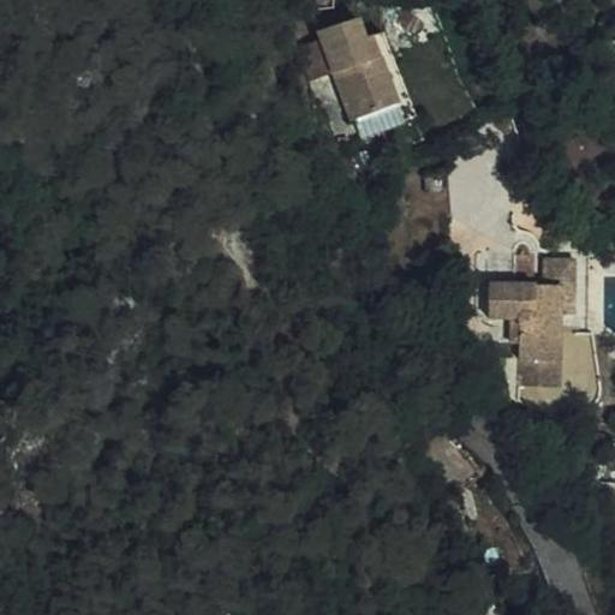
[(354,18),(328,30),(317,35),(326,58),(353,123),(372,114),(378,113),(401,102),(374,37),(365,41),(354,18)]
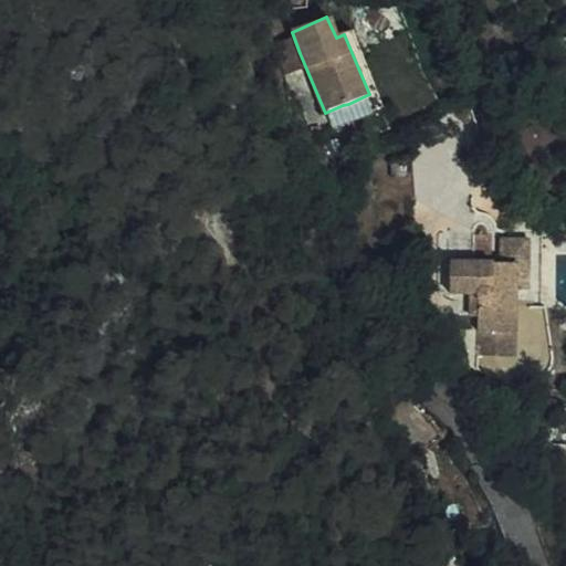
[(378,90),(352,31),(344,34),(369,94),(378,90)]
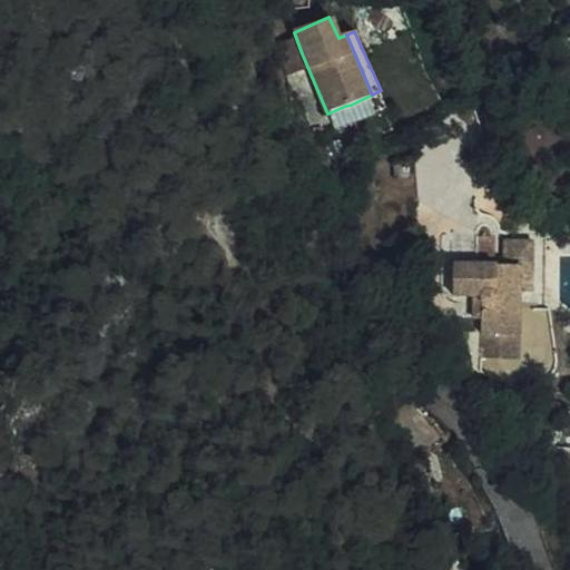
[(372,95),(351,105),(359,120),(389,106),(381,90),(372,95)]
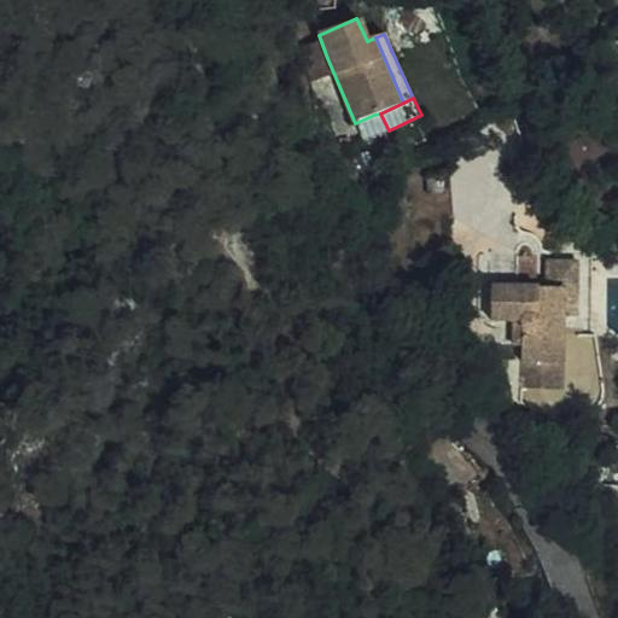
[(458,219),(458,178),(418,178),(419,219),(458,219)]
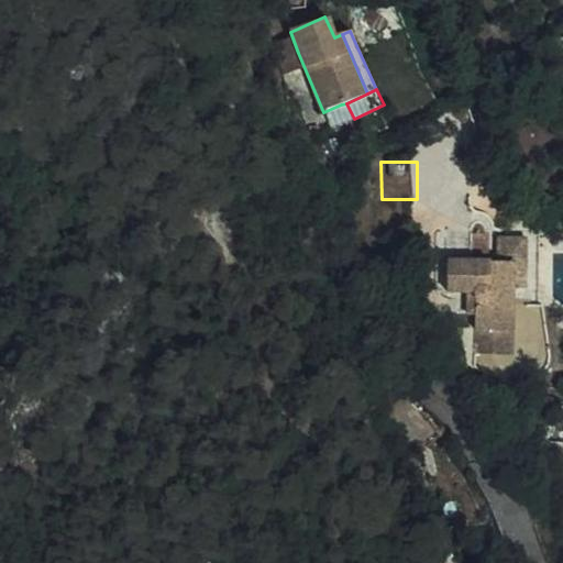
[(475,231),(474,258),(494,258),(494,232),(475,231)]
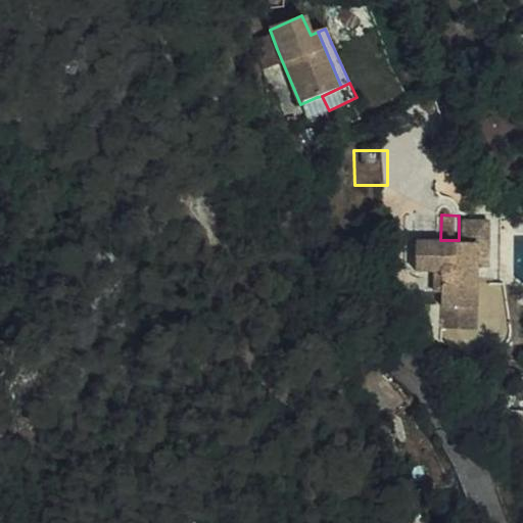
[(467,240),(479,241),(479,266),(491,267),(493,220),(468,219),(467,240)]
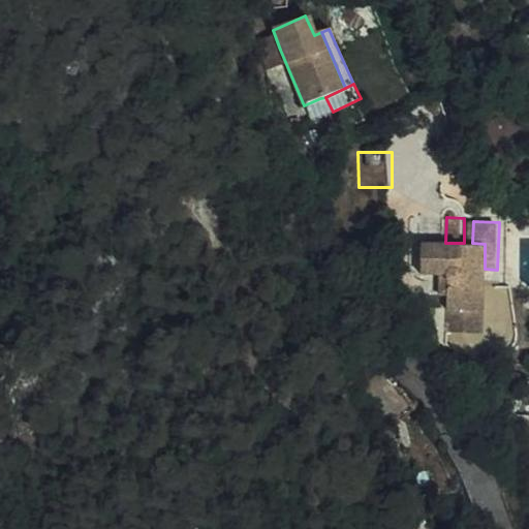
[(485,244),(472,243),(464,243),(445,243),(423,242),(422,271),(442,272),(449,272),(450,292),(450,331),(485,331),(485,269),(485,244)]
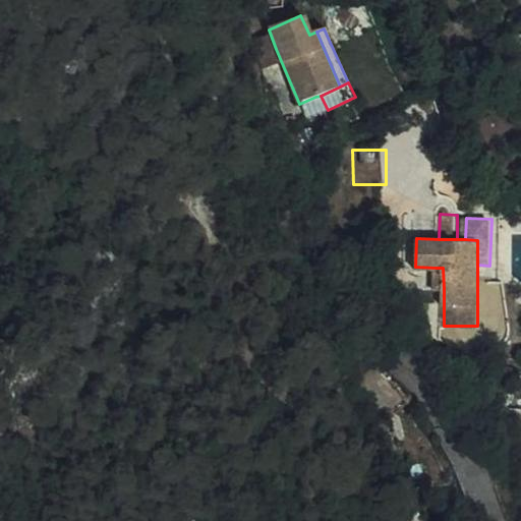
[(435,288),(444,288),(443,268),(436,268),(435,288)]
